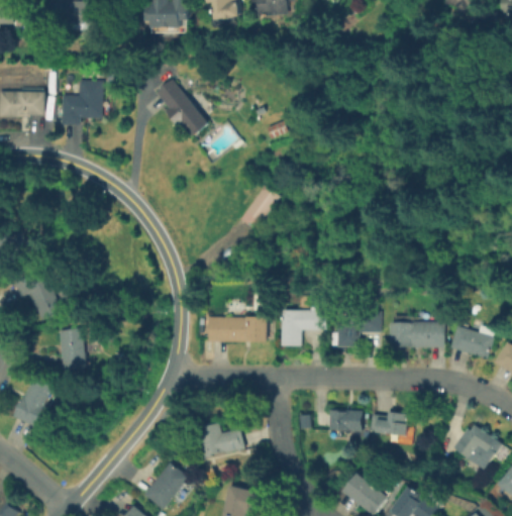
[(15,0),(15,18),(30,18),(30,31),(11,31),(11,22),(0,22),(0,0),(15,0)]
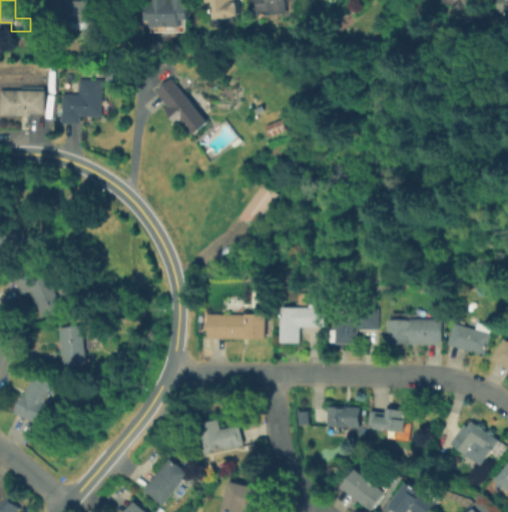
[(96,0),(96,31),(50,31),(50,4),(65,4),(65,0),(96,0)]
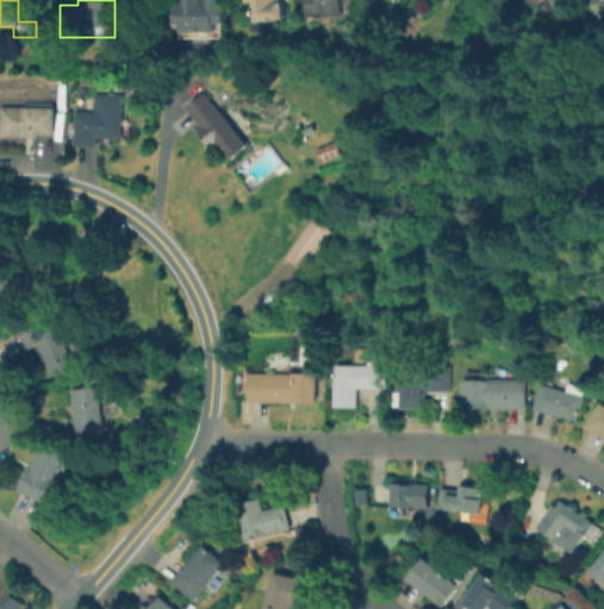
[(219,0),(219,18),(215,18),(215,35),(178,35),(178,23),(169,23),(169,0),(198,0),(198,1),(201,1),(201,0),(219,0)]
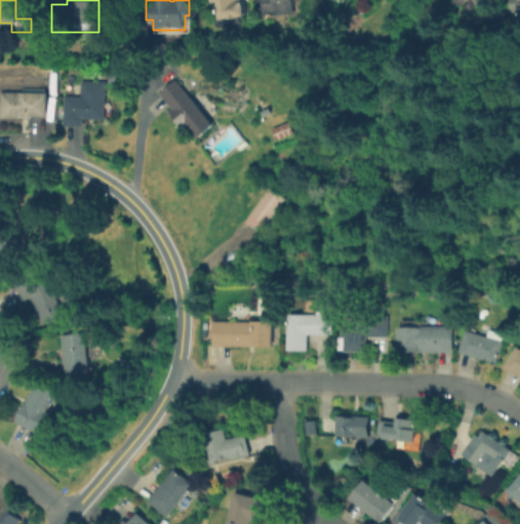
[(242,0),(246,21),(225,25),(224,19),(215,22),(211,0),(242,0)]
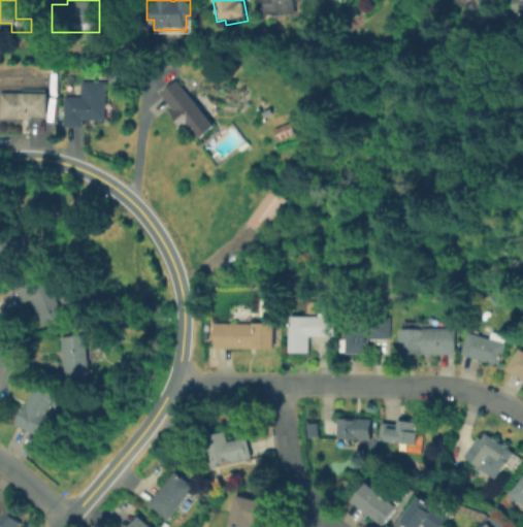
[(302,0),(304,13),(262,20),(259,0),(302,0)]
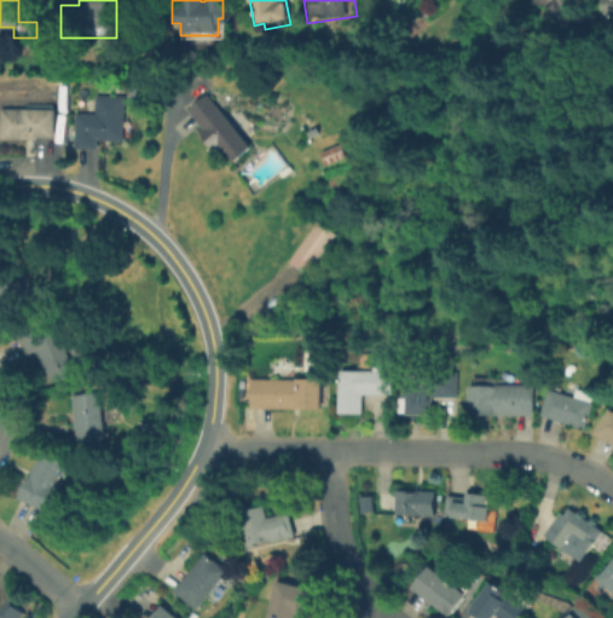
[(572,0),(572,1),(567,0),(562,0),(560,11),(528,3),(528,0),(572,0)]
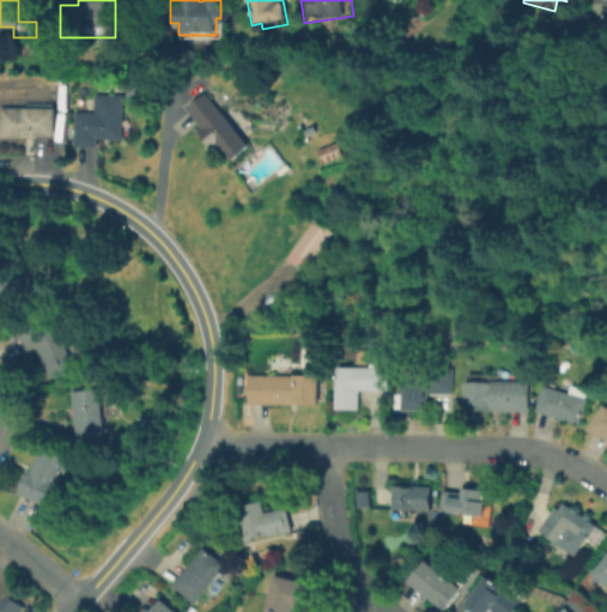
[(606,0),(606,17),(604,18),(594,17),(594,0),(606,0)]
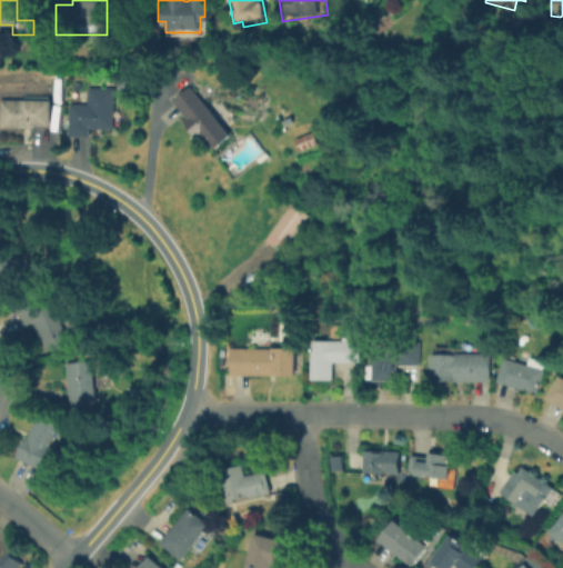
[(205,147),(222,132),(182,85),(164,99),(178,116),(174,119),(190,136),(193,133),(205,147)]
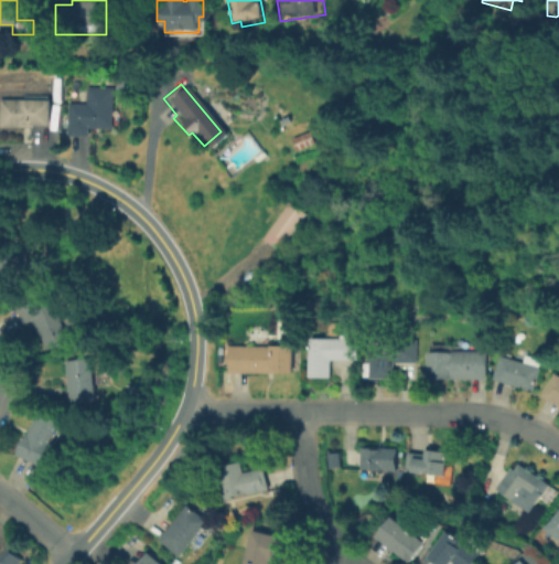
[(85,137),(64,137),(64,105),(81,105),(82,86),(109,86),(109,128),(85,128),(85,137)]
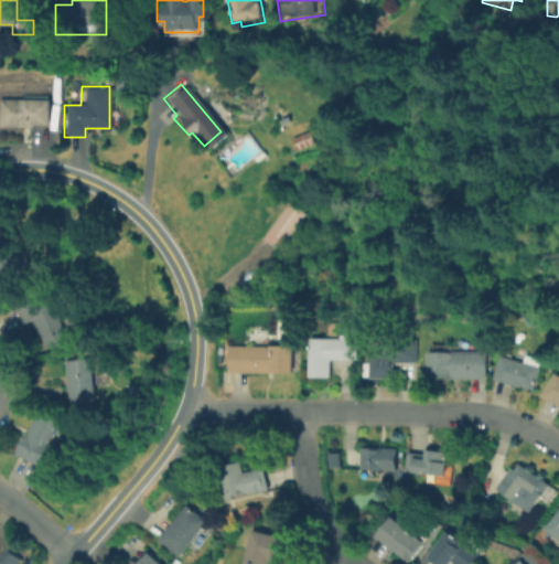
[(43,92),(43,99),(49,99),(49,127),(0,126),(0,99),(21,99),(21,92),(43,92)]
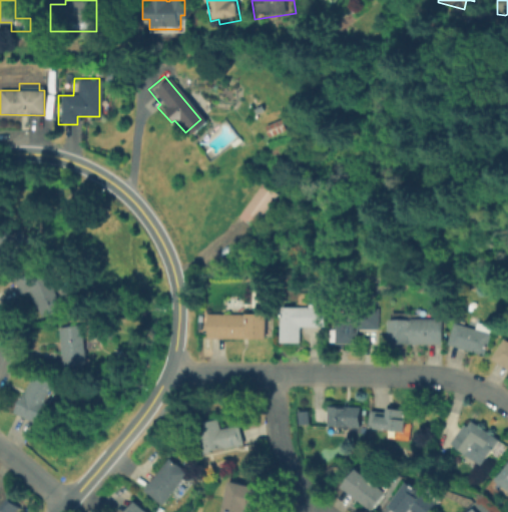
[(64,306),(43,317),(28,288),(49,277),(64,306)]
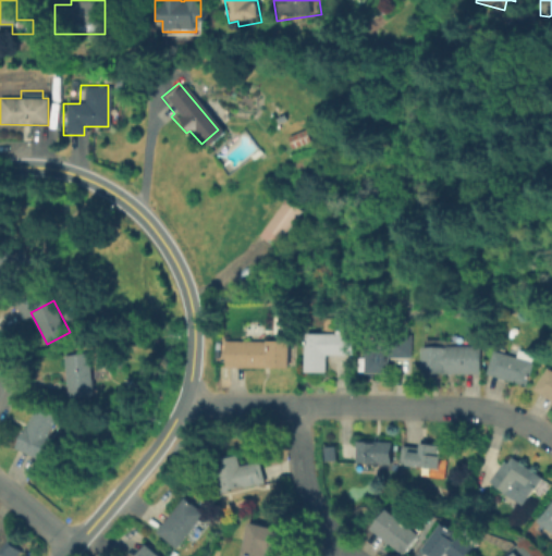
[(324,373),(304,373),(304,334),(347,334),(347,355),(324,355),(324,373)]
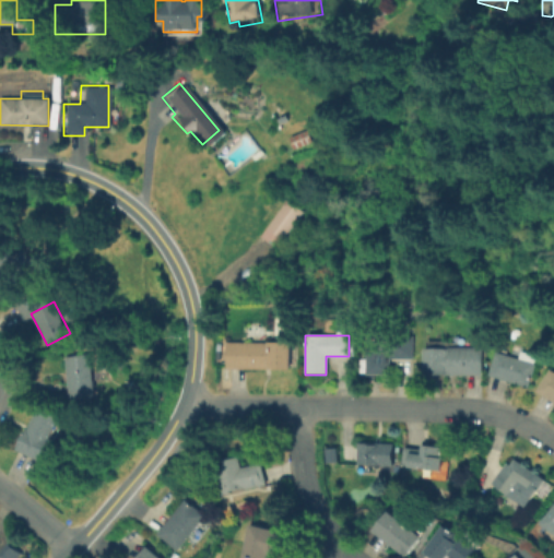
[(386,379),(361,379),(361,339),(410,339),(410,360),(386,360),(386,379)]
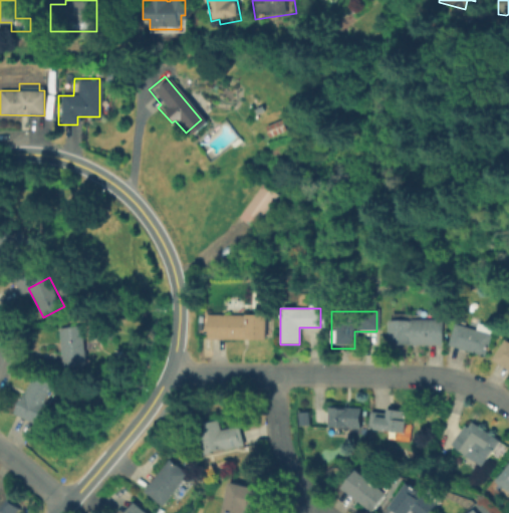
[(265,316),(263,341),(206,338),(207,313),(265,316)]
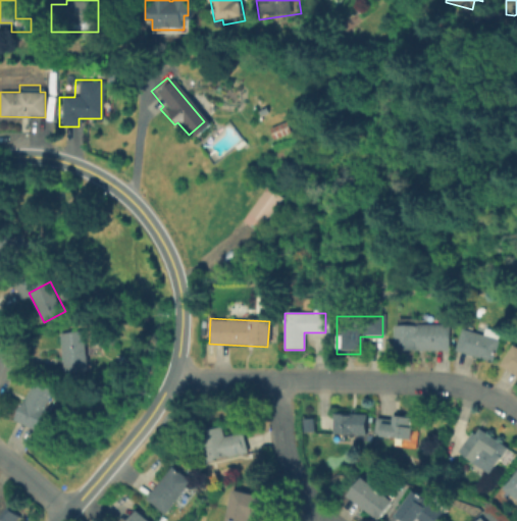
[(395,350),(395,324),(447,324),(447,350),(395,350)]
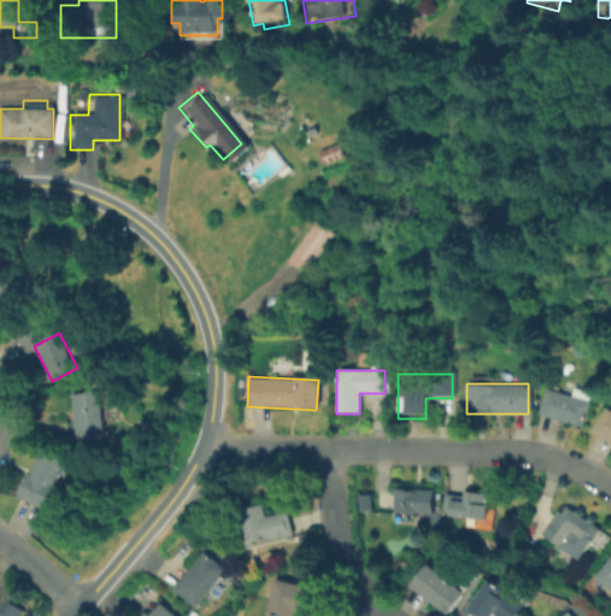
[(539,412),(546,391),(570,399),(574,386),(592,392),(581,427),(539,412)]
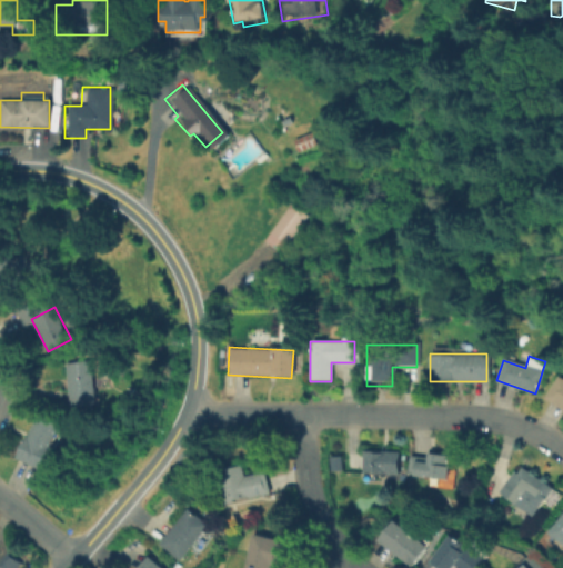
[(64,361),(90,358),(96,402),(70,406),(64,361)]
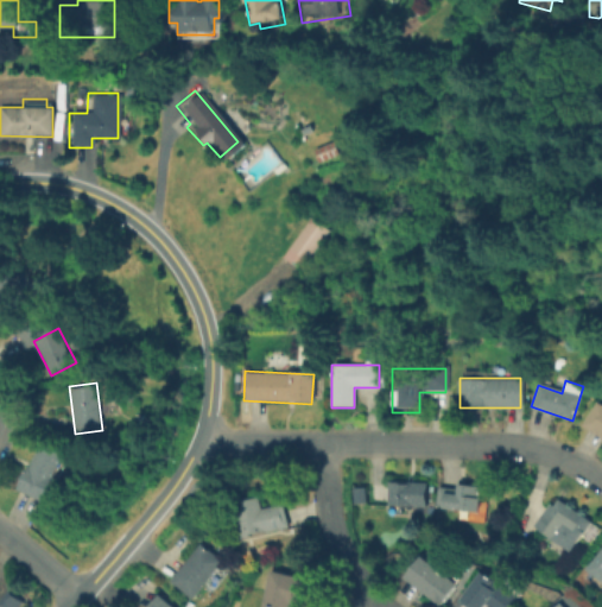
[(595,399),(601,402),(601,440),(581,430),(595,399)]
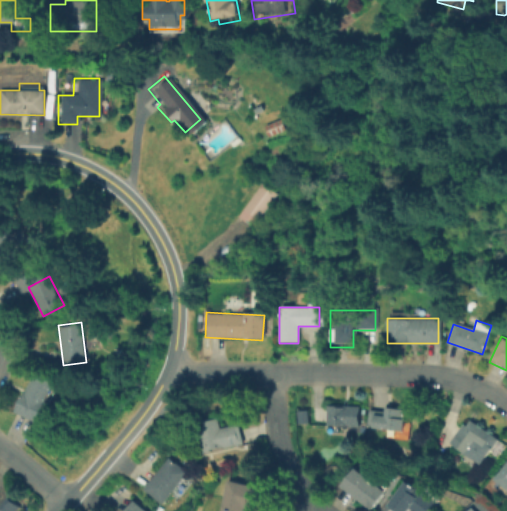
[(12,410),(30,373),(51,384),(33,421),(12,410)]
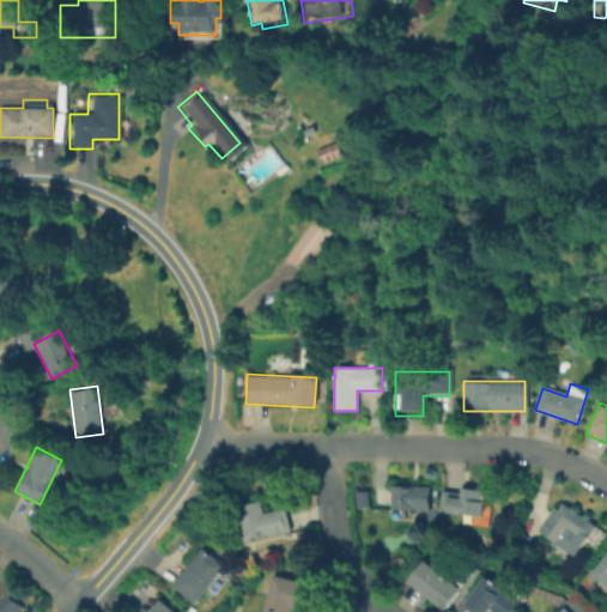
[(429,488),(426,514),(390,511),(393,485),(429,488)]
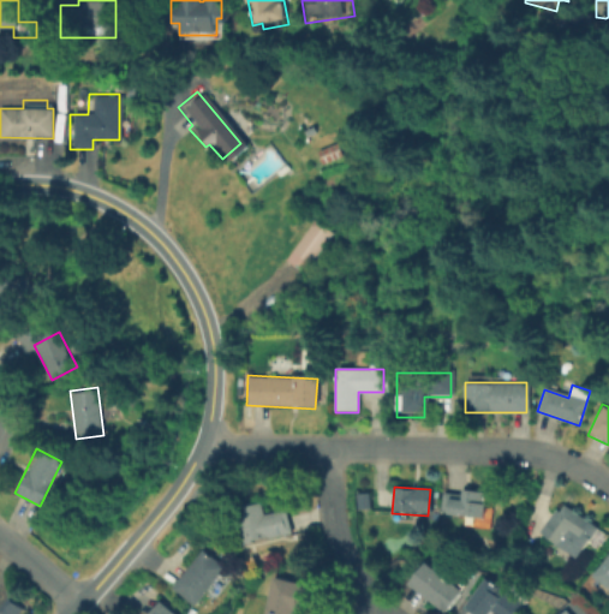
[(350,490),(362,490),(362,500),(363,500),(363,506),(352,506),(352,507),(350,507),(350,490)]
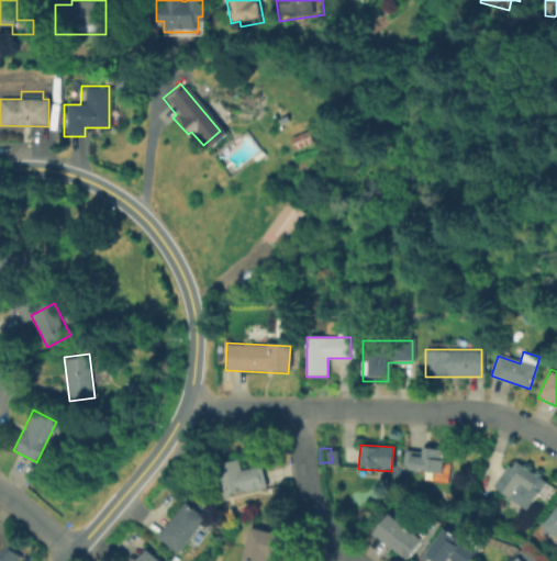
[(400,469),(401,453),(419,456),(420,449),(445,451),(443,473),(400,469)]
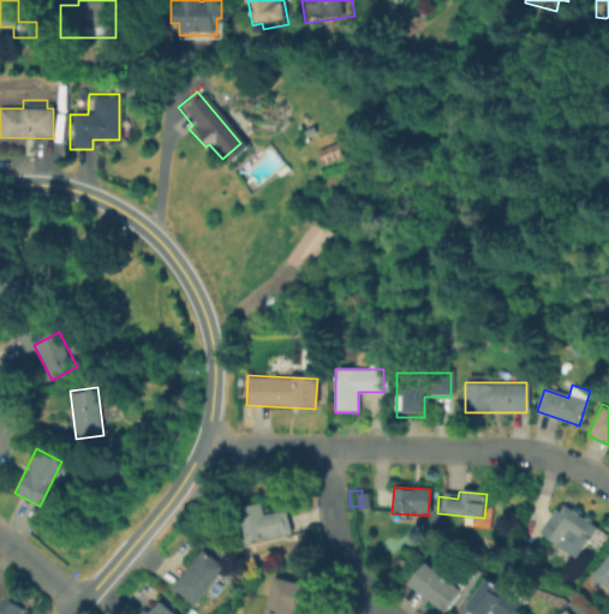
[(236,543),(228,507),(260,501),(262,516),(285,511),(290,532),(236,543)]
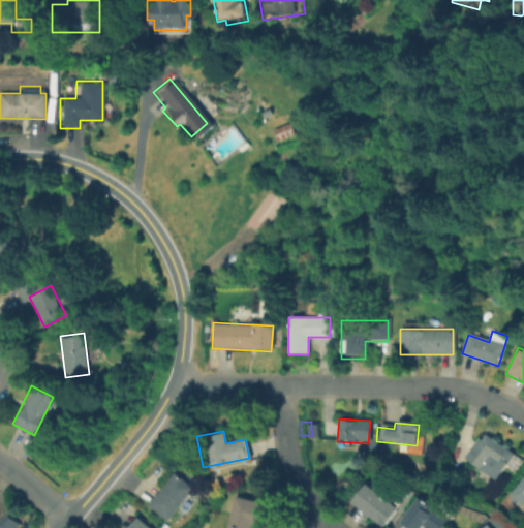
[(463,457),(480,433),(512,456),(495,479),(463,457)]
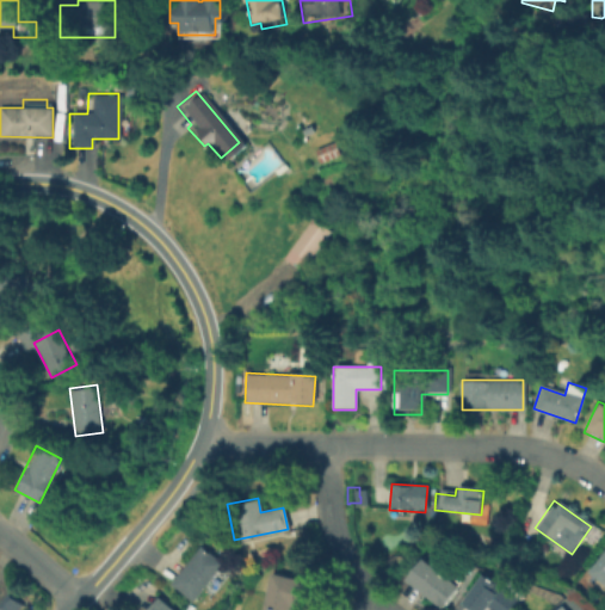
[(221,566),(192,602),(170,584),(198,548),(221,566)]
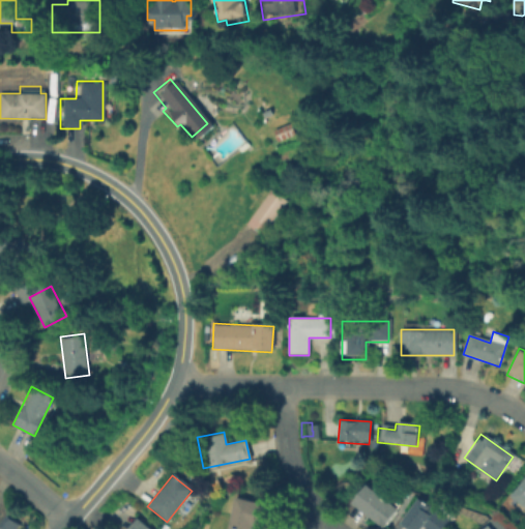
[(524,509),(511,496),(524,480),(524,509)]
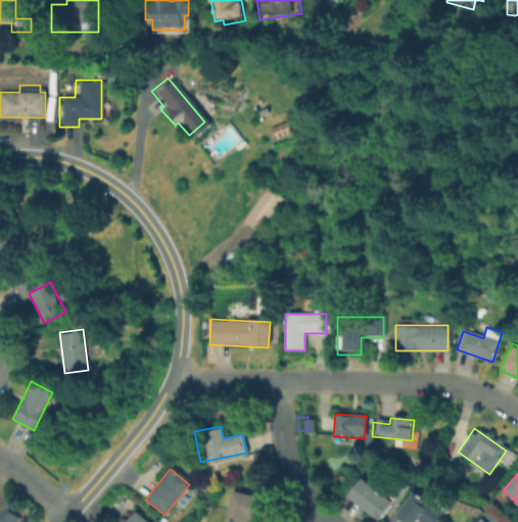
[(391,503),(378,521),(347,496),(362,479),(391,503)]
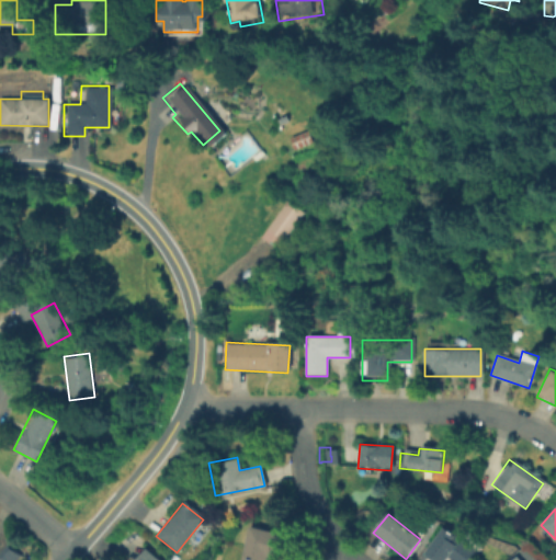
[(241,559),(249,527),(281,534),(274,559),(268,559),(267,559),(241,559)]
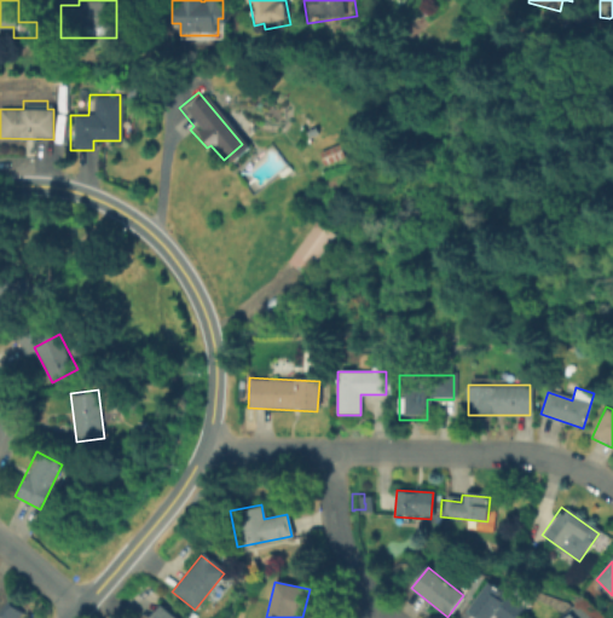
[(473,617),(466,611),(492,582),(522,611),(515,617),(496,617),(495,617),(493,617),(473,617)]
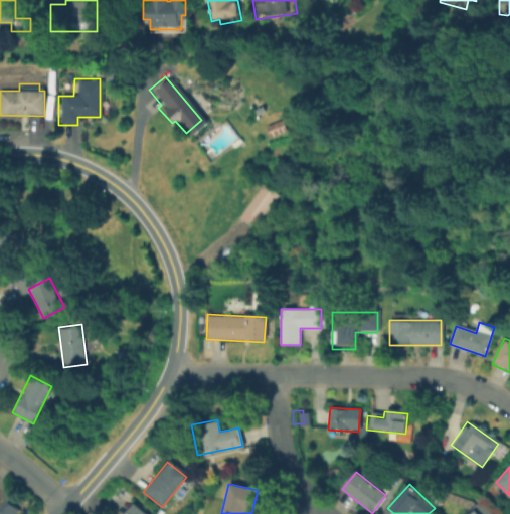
[(0,503),(4,499),(16,511),(13,513),(0,513),(0,503)]
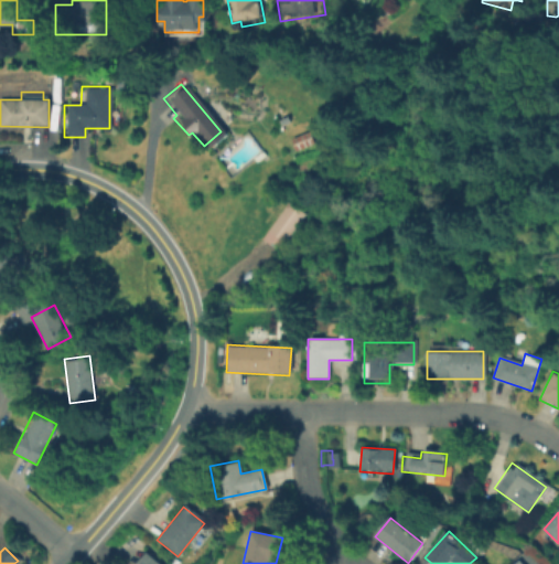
[(136,563),(146,553),(157,563),(136,563)]
